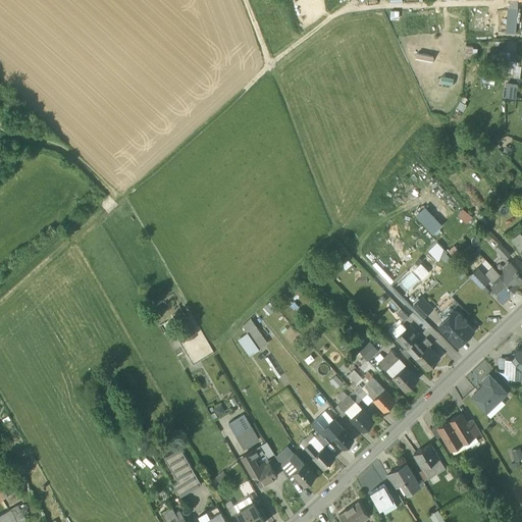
[(506,34),(515,35),(517,11),(507,10),(506,34)]
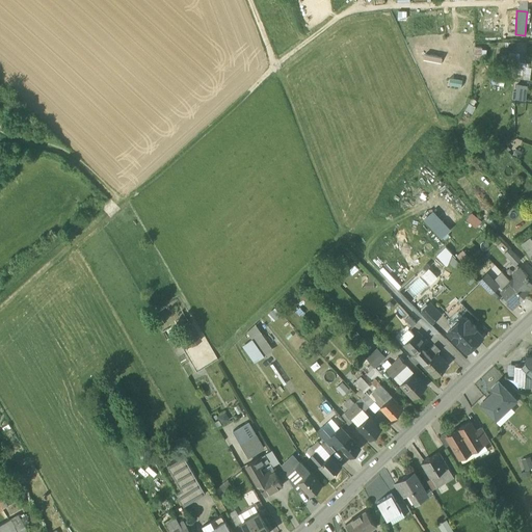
[(515,102),(526,102),(527,86),(516,85),(515,102)]
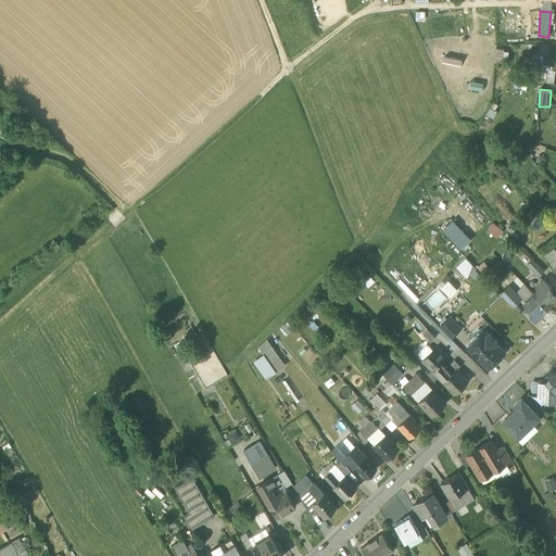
[(444,230),(462,250),(471,241),(454,222),(444,230)]
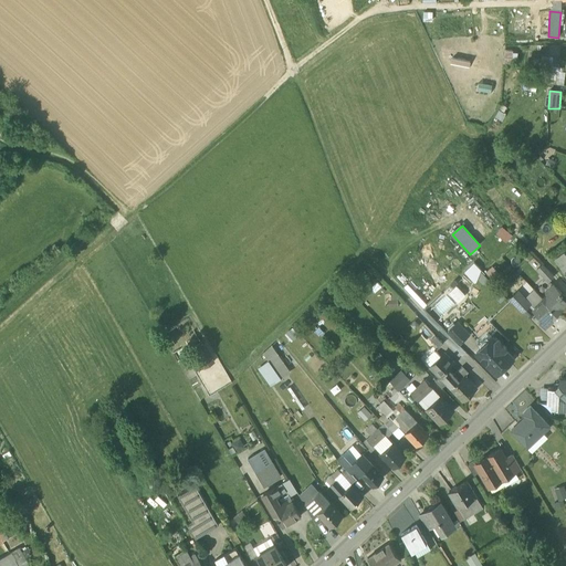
[(507,240),(512,233),(501,226),(495,232),(507,240)]
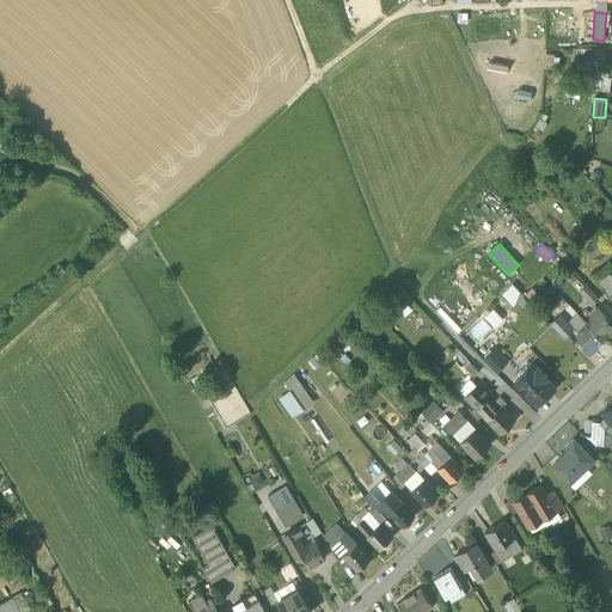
[(611,279),(610,274),(599,281),(604,287),(611,282),(611,281),(611,279)]
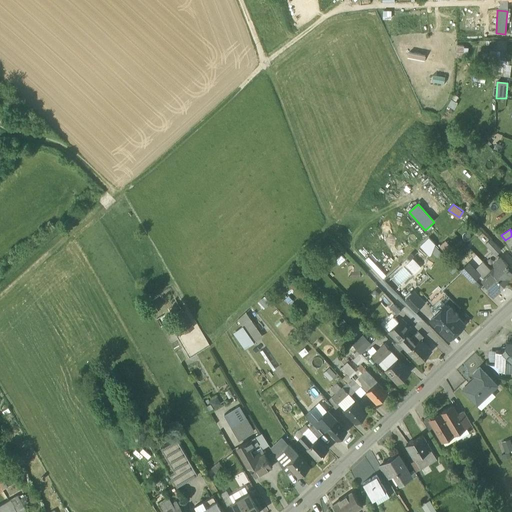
[(420,244),(429,255),(433,252),(437,257),(443,252),(429,236),(420,244)]
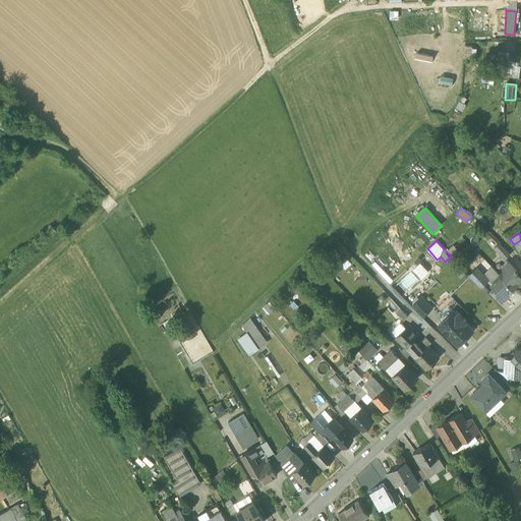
[(509,254),(499,244),(494,248),(504,259),(509,254)]
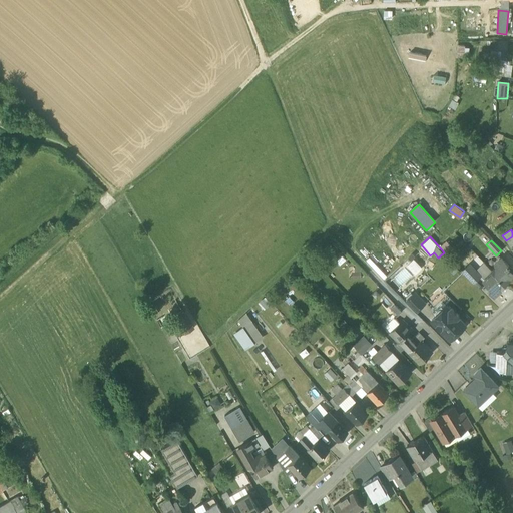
[(511,270),(501,259),(494,266),(495,267),(491,272),(492,273),(504,285),(509,280),(508,279),(512,275),(510,271),(511,270)]
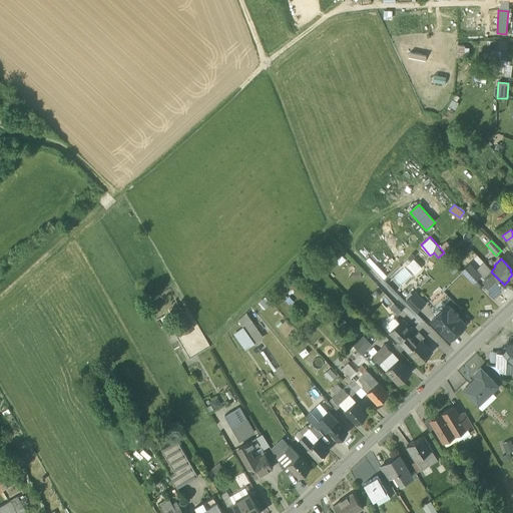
[(480,277),(469,265),(462,272),(473,284),(480,277)]
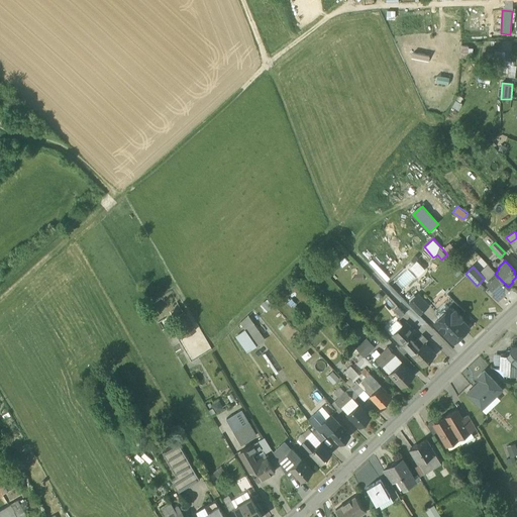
[(508,287),(496,275),(487,283),(490,287),(488,289),(498,300),(505,294),(504,293),(509,288),(508,287)]
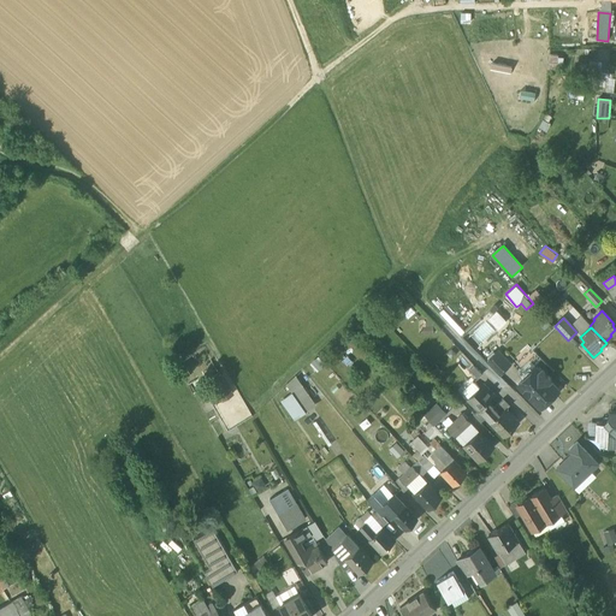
[(487,362),(499,375),(509,365),(497,353),(496,354),(493,353),(487,359),(490,360),(487,362)]
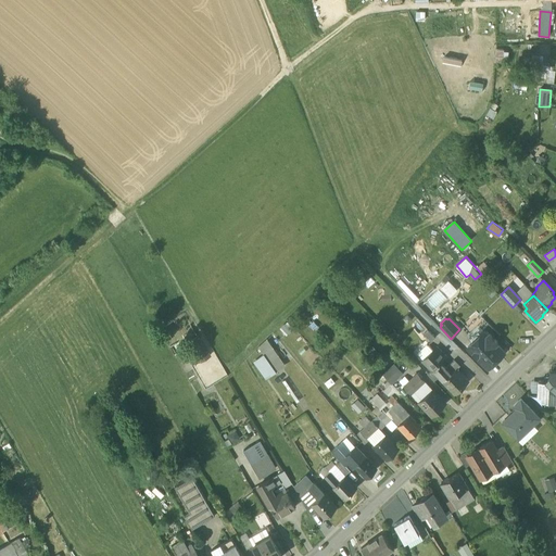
[(434,337),(427,328),(422,332),(430,341),(430,342),(436,337),(434,337)]
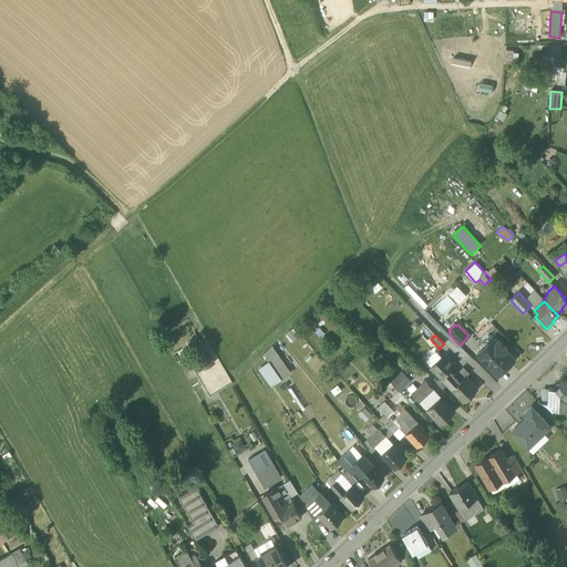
[(493,339),(476,354),(496,377),(514,360),(505,351),(507,350),(498,341),(496,342),(493,339)]
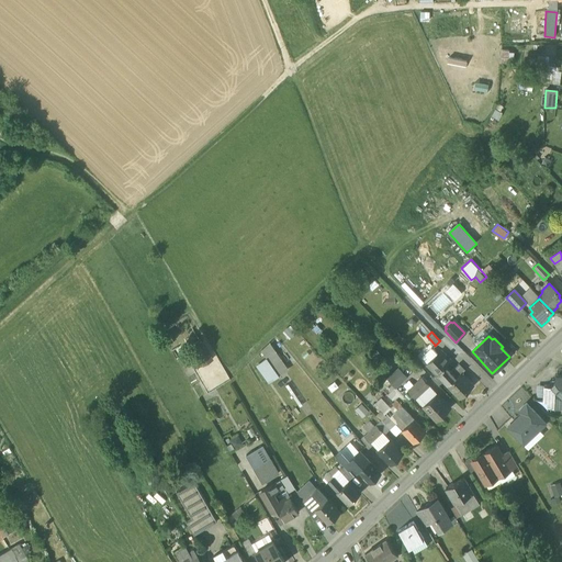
[(212,359),(199,339),(191,345),(203,364),(212,359)]
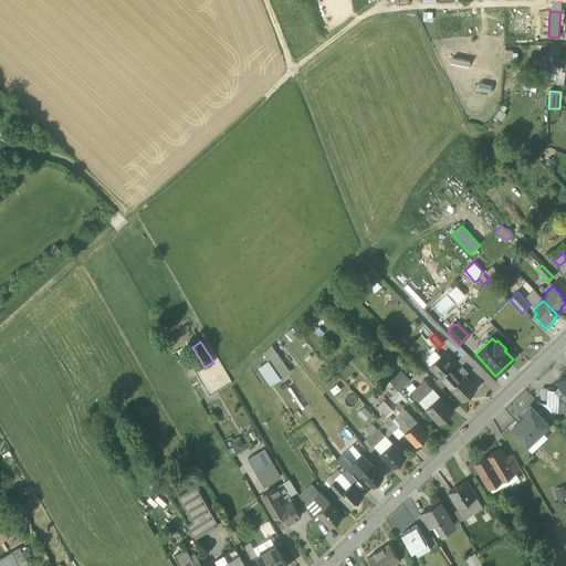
[(273,345),(262,352),(268,360),(259,366),(270,386),(290,374),(273,345)]
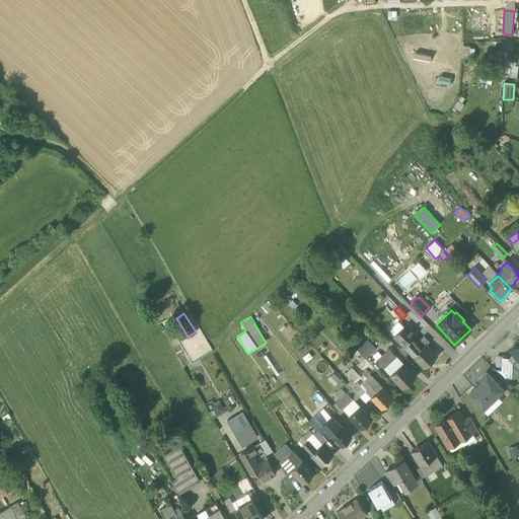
[(406,324),(393,337),(402,346),(403,346),(411,338),(412,338),(416,334),(406,324)]
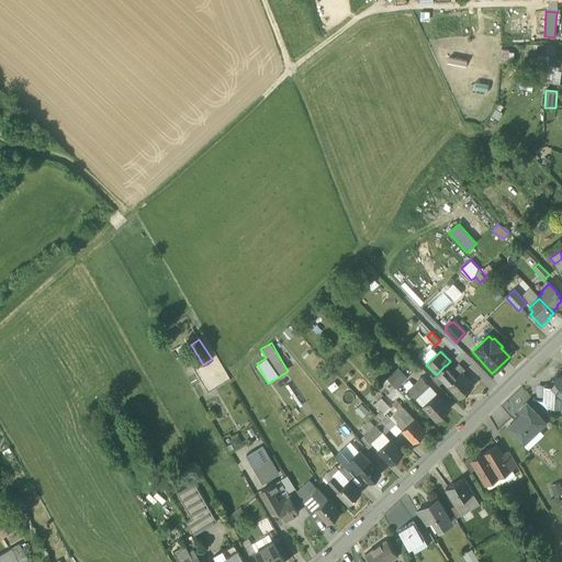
[(408,378),(414,383),(426,370),(419,364),(408,378)]
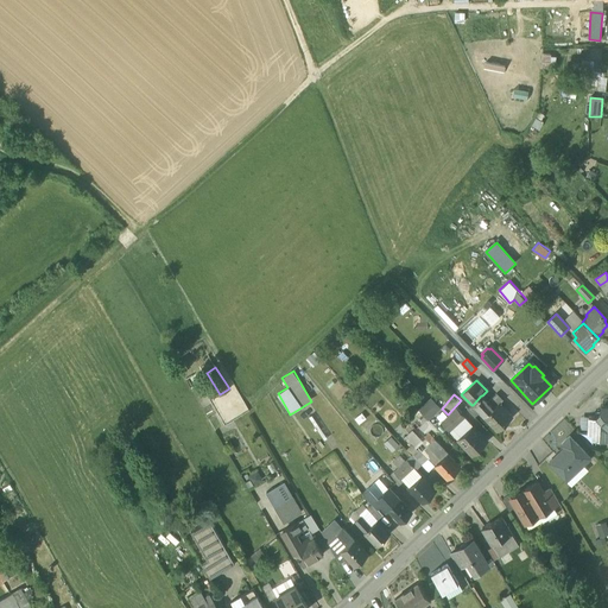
[(502,401),(495,394),(487,401),(483,405),(489,411),(483,417),(498,431),(511,418),(499,405),(502,401)]
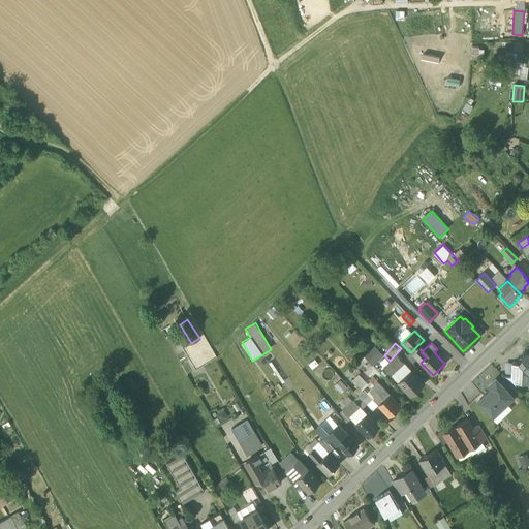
[(418,344),(411,352),(416,359),(421,363),(426,358),(421,352),(424,349),(419,344),(418,344)]
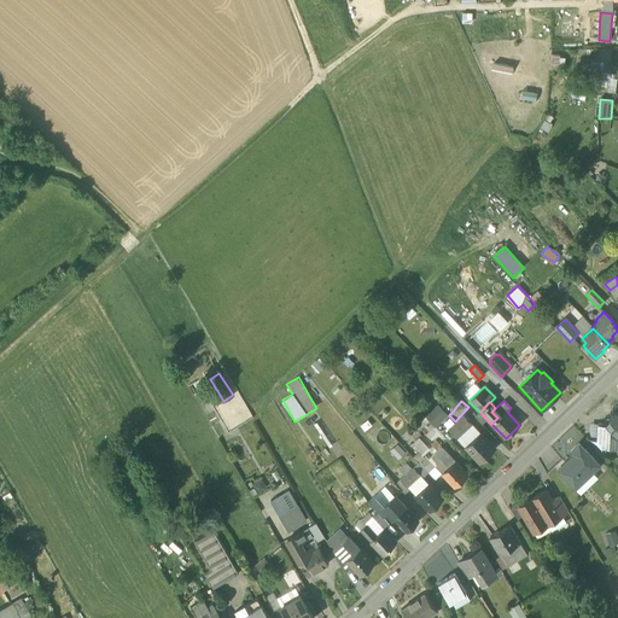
[(447,415),(438,406),(426,417),(435,426),(447,415)]
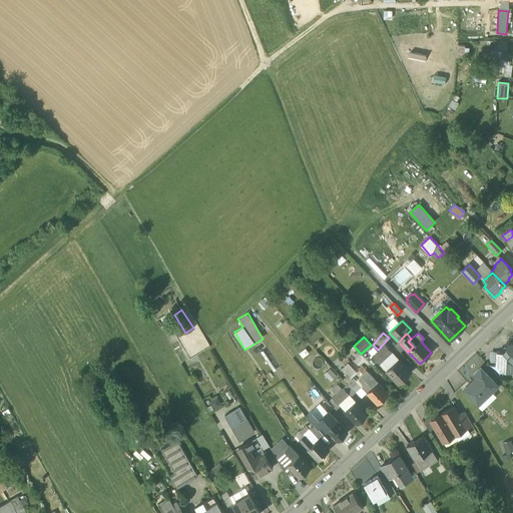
[(398,342),(394,346),(400,352),(404,348),(399,342),(398,342)]
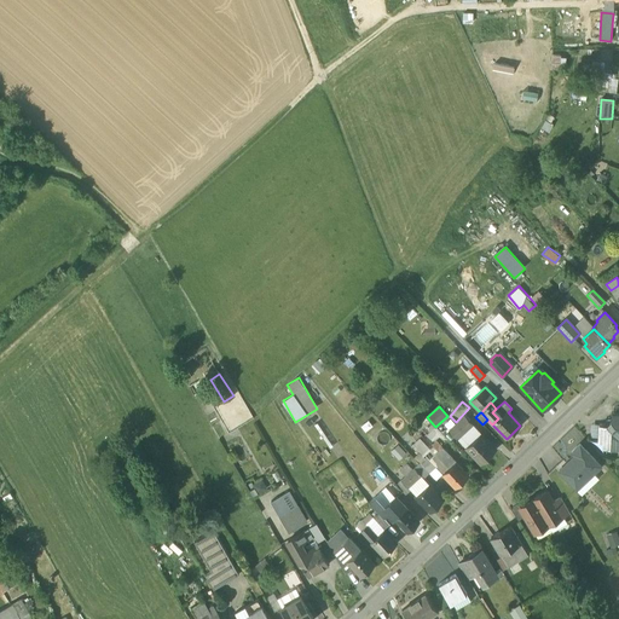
[(455,424),(449,431),(457,439),(473,424),(464,415),(455,424)]
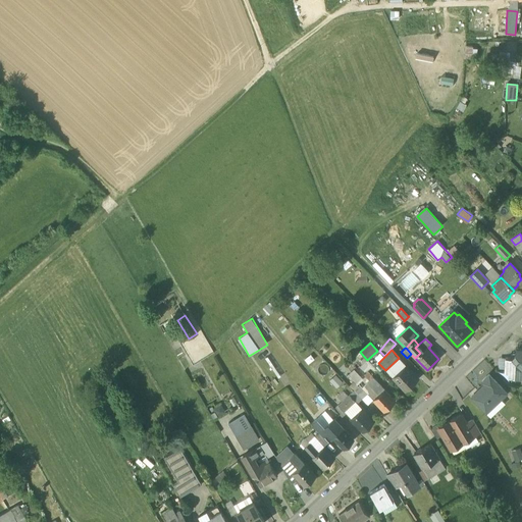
[(521,350),(515,350),(515,354),(513,354),(510,357),(510,359),(505,359),(504,373),(509,374),(508,378),(512,378),(521,378),(521,374),(521,350)]
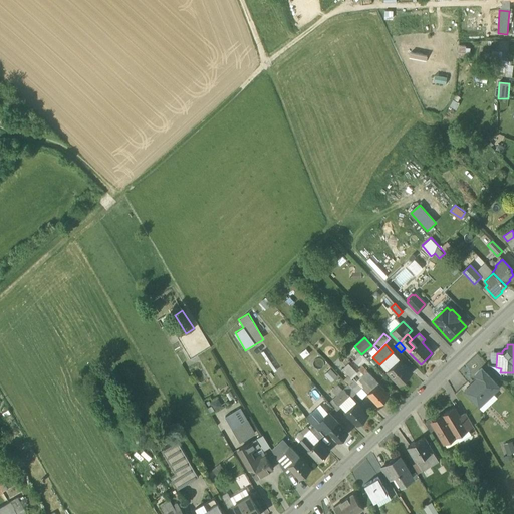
[(373,348),(368,352),(372,357),(377,352),(373,348)]
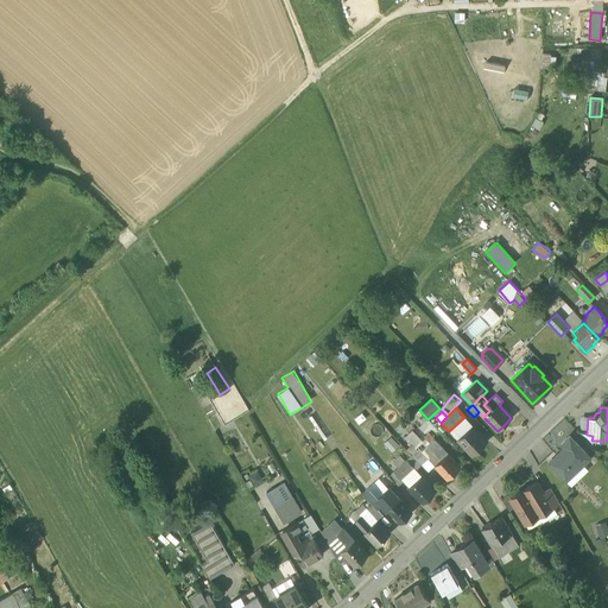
[(464,417),(449,431),(457,439),(473,425),(464,417)]
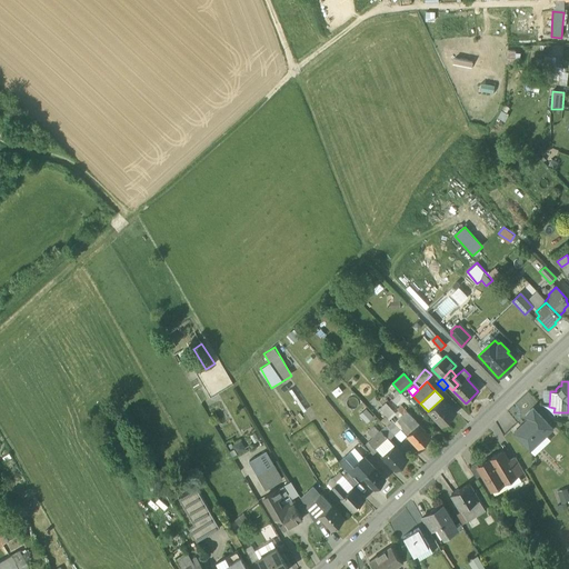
[(428,411),(441,426),(456,412),(442,398),(428,411)]
